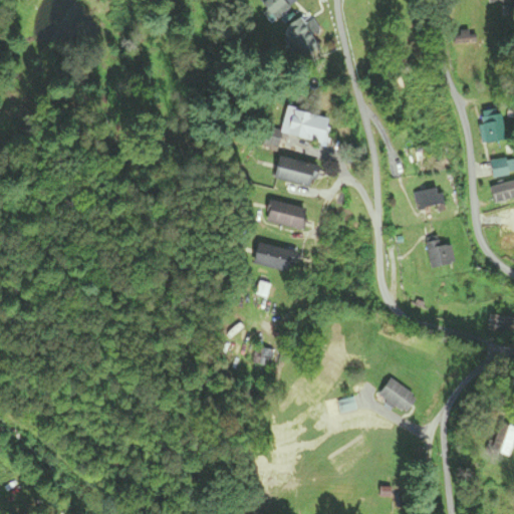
[(265,0),(254,11),(270,27),(290,8),(281,0),(265,0)]
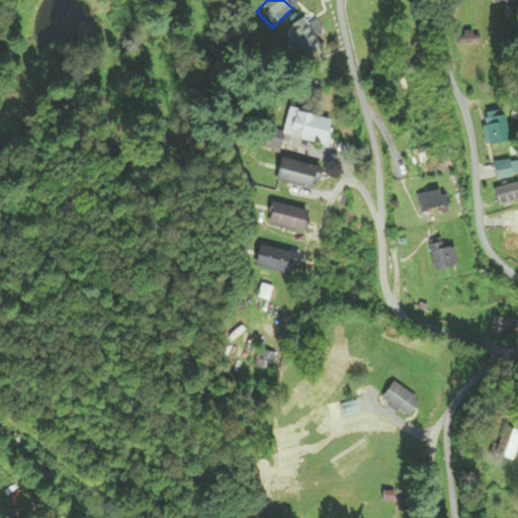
[(325,147),(331,120),(287,110),(282,133),(269,130),(265,147),(281,151),(284,137),(325,147)]
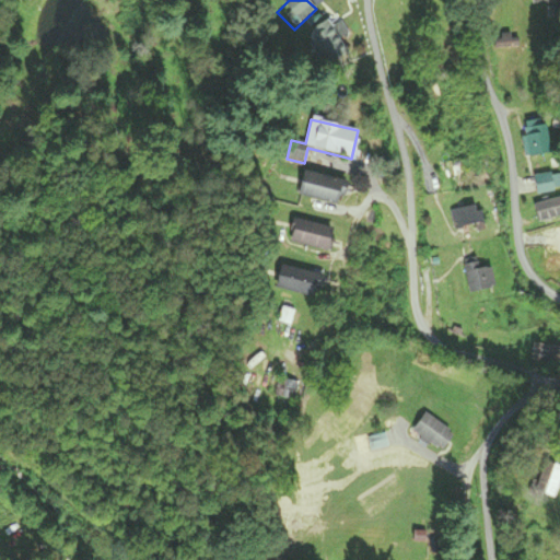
[(546,120),(523,123),(526,156),(549,154),(546,120)]
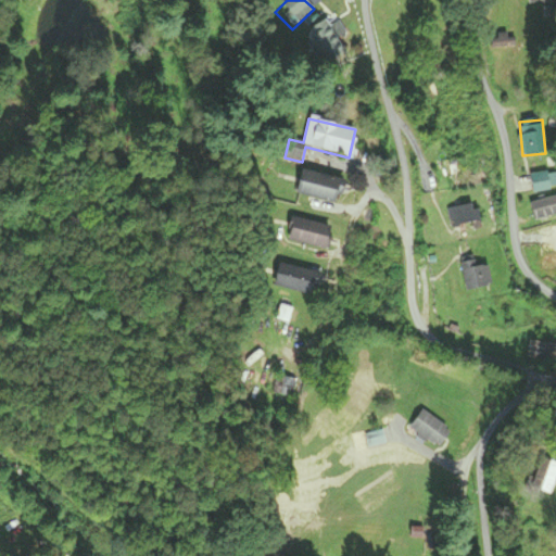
[(333,203),(339,179),(301,171),(295,194),(333,203)]
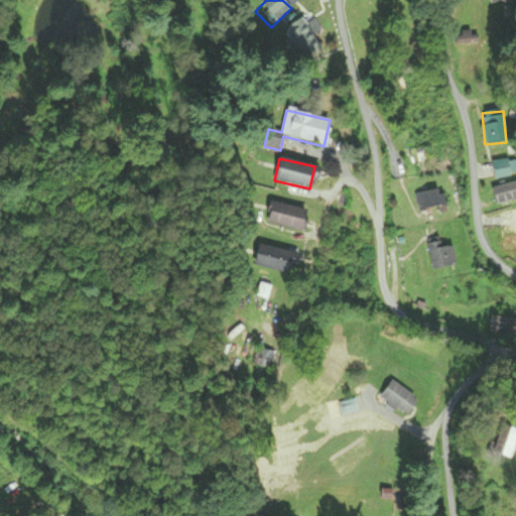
[(509,162),(498,162),(498,173),(509,173),(509,162)]
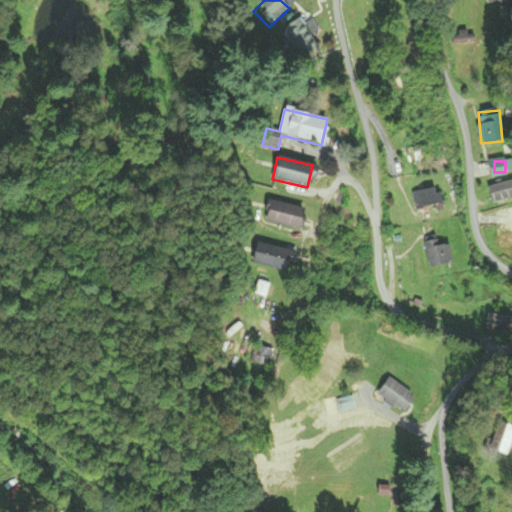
[(417,213),(441,206),(436,187),(412,193),(417,213)]
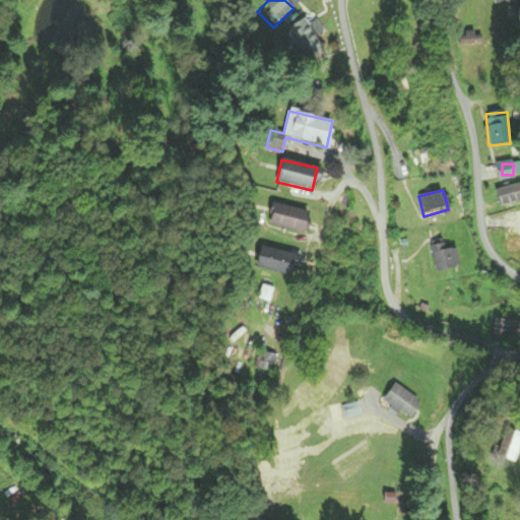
[(304,233),(308,210),(271,204),(268,226),(304,233)]
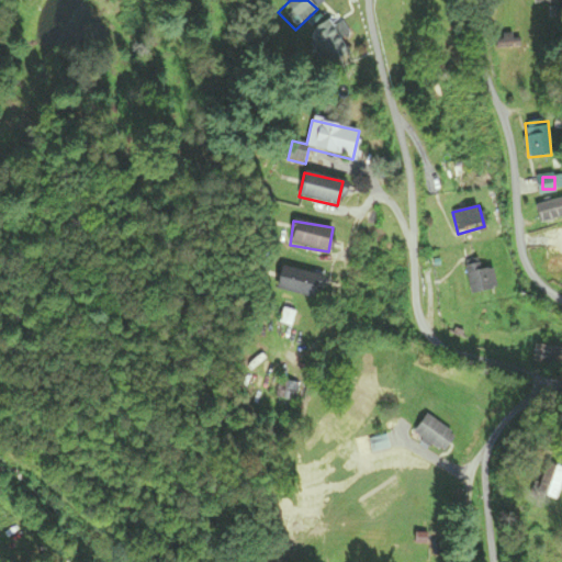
[(561,240),(551,240),(551,263),(561,263),(561,240)]
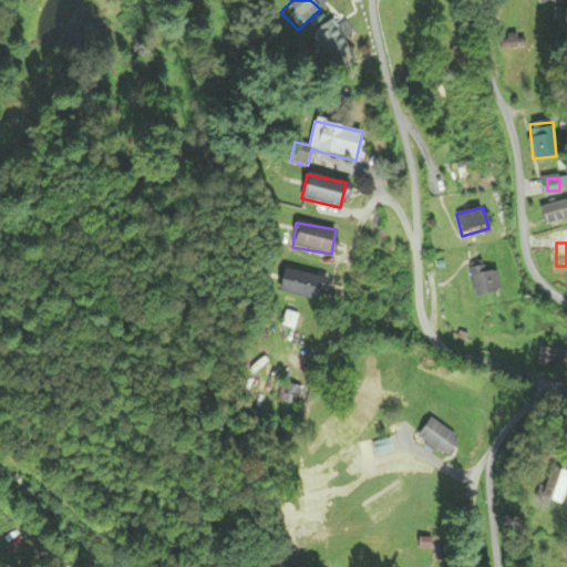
[(493,260),(468,265),(475,297),(498,292),(493,260)]
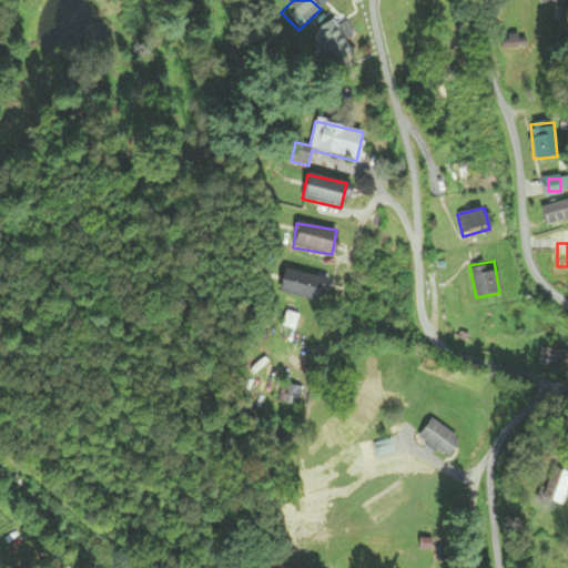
[(323,281),(286,269),(279,291),(315,303),(323,281)]
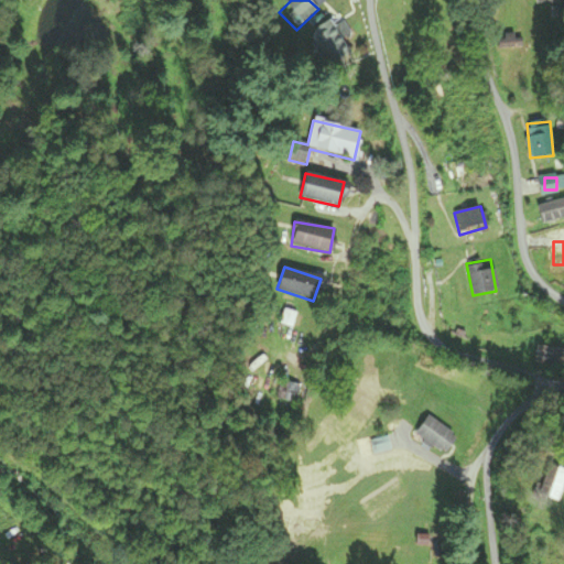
[(563,354),(541,343),(533,359),(563,373),(563,354)]
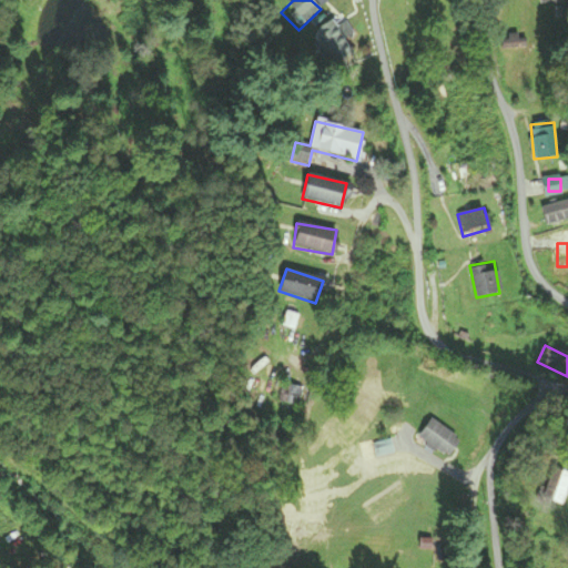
[(310,389),(279,386),(277,405),(307,408),(310,389)]
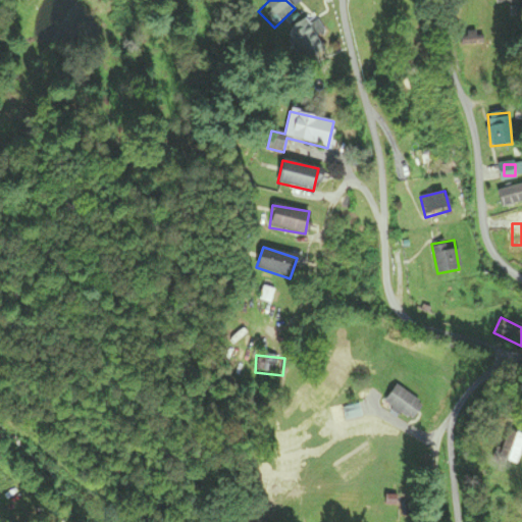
[(423,404),(395,385),(382,403),(412,421),(423,404)]
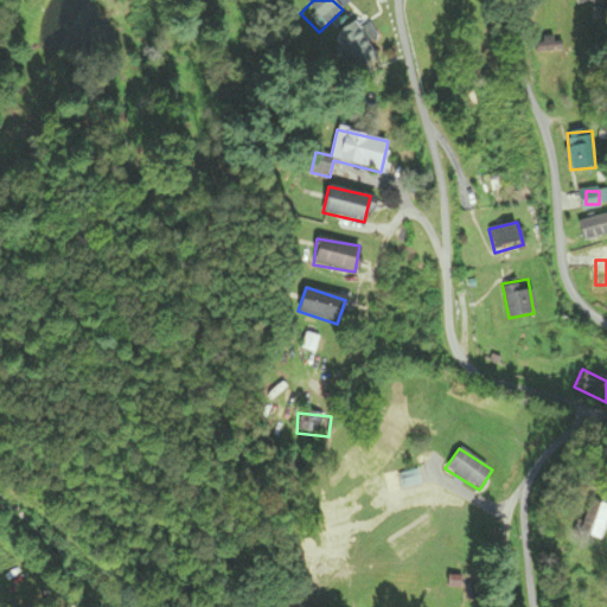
[(580,535),(602,541),(606,523),(606,506),(589,502),(580,535)]
